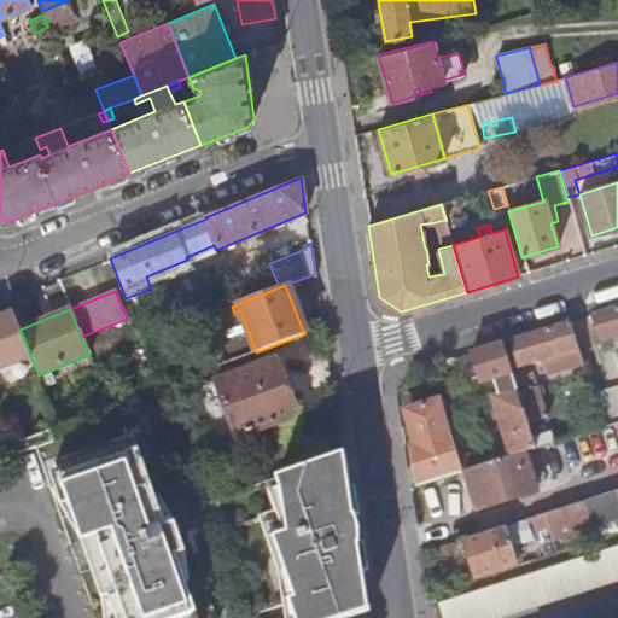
[(617,309),(594,318),(600,340),(617,334),(617,309)]
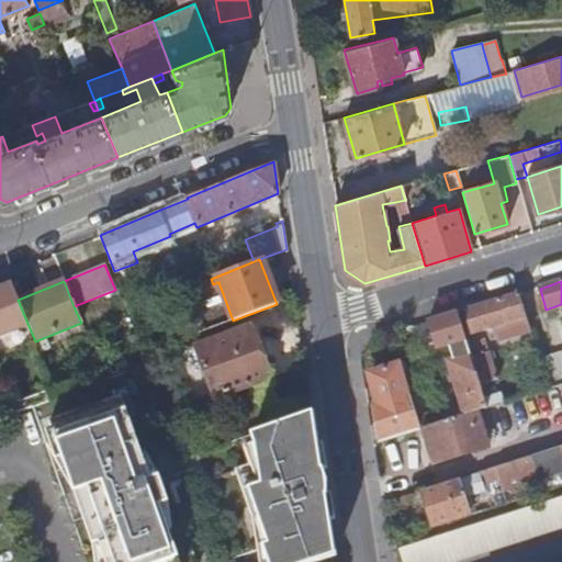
[(11,285),(0,290),(0,337),(29,326),(18,300),(11,285)]
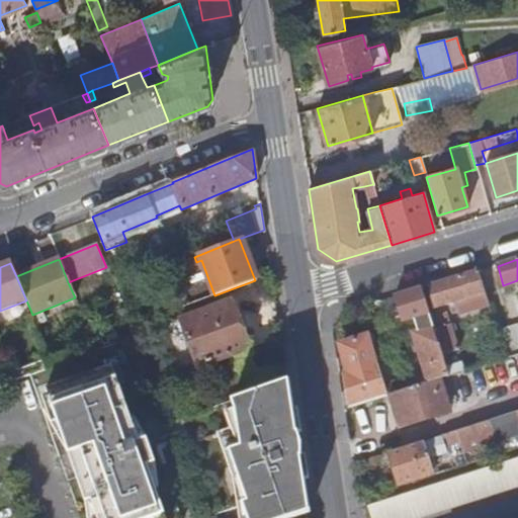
[(480,271),(429,286),(435,309),(454,303),(457,316),(490,307),(487,297),(480,271)]
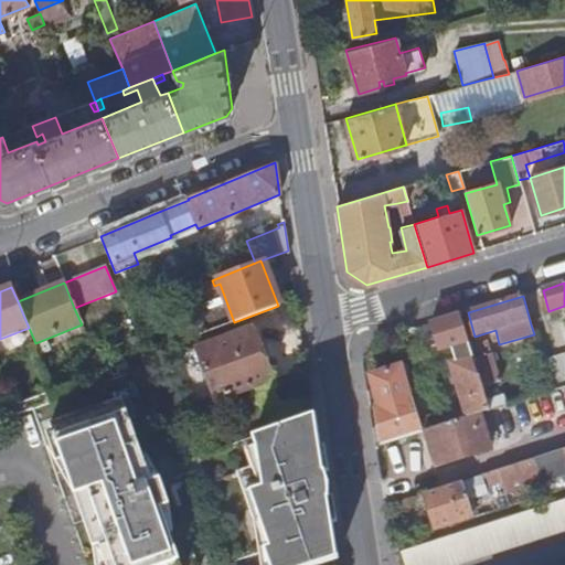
[(252,327),(196,348),(216,401),(273,380),(252,327)]
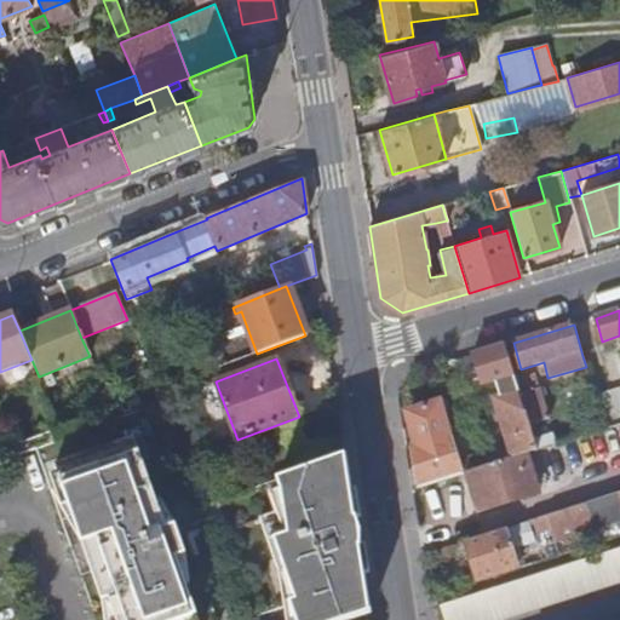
[(529,378),(515,383),(518,394),(528,426),(549,420),(537,382),(529,378)]
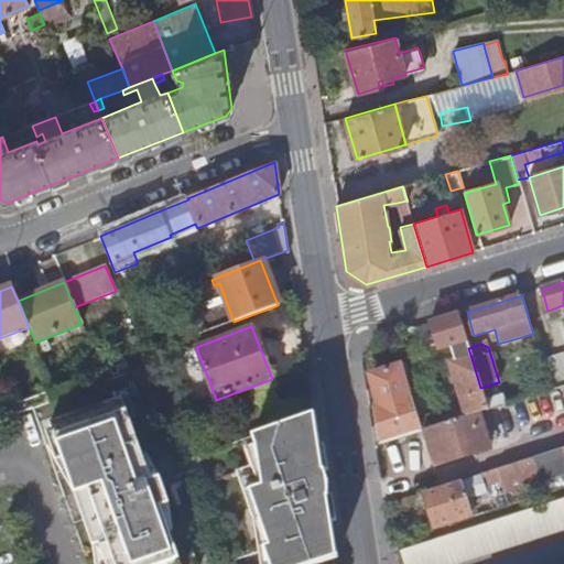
[(563,354),(543,360),(552,389),(563,384),(563,354)]
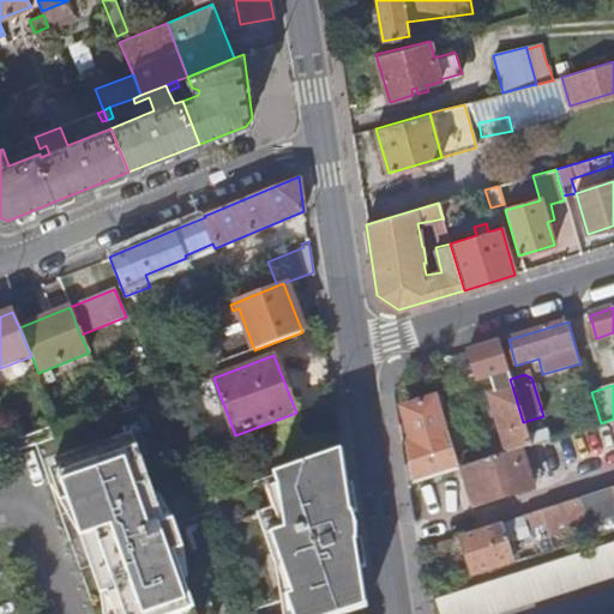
[(521,451),(531,447),(528,437),(523,422),(513,390),(489,397),(507,455),(521,451)]
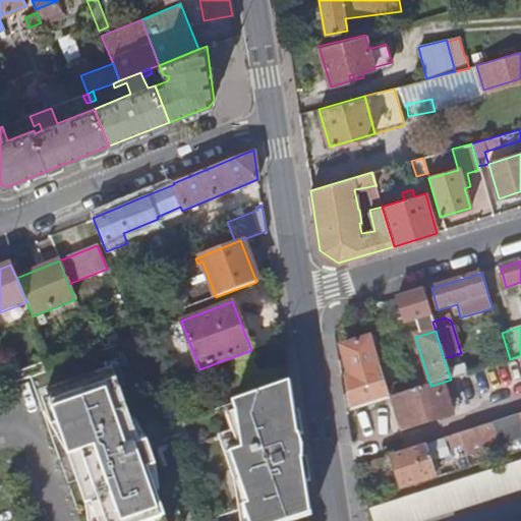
[(150,432),(115,336),(95,343),(51,360),(9,375),(12,385),(31,378),(85,520),(187,520),(160,447),(190,436),(221,513),(248,503),(254,520),(291,520),(309,515),(290,384),(278,387),(250,397),(150,432)]
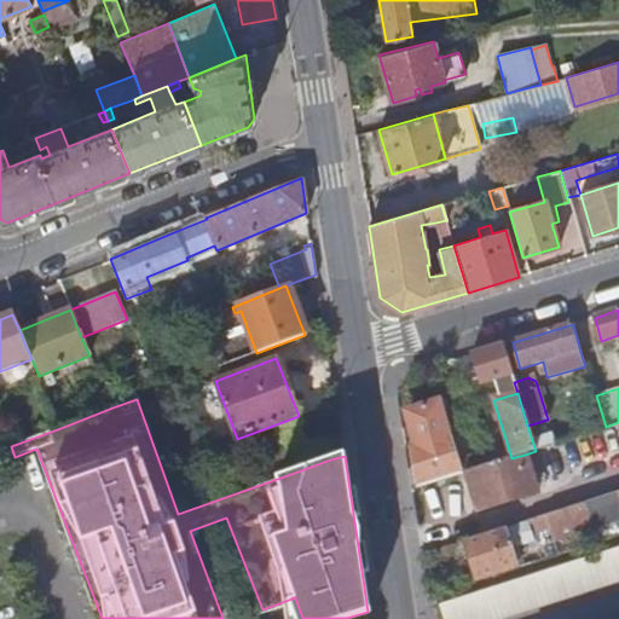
[(417,489),(466,473),(482,468),(479,460),(463,463),(464,467),(460,468),(439,404),(409,412),(415,449),(412,449),(417,489)]
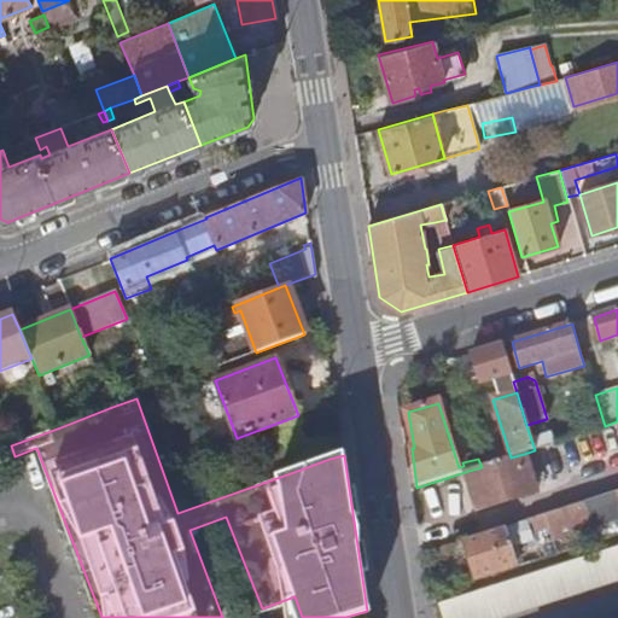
[(551,433),(531,439),(535,450),(554,444),(551,433)]
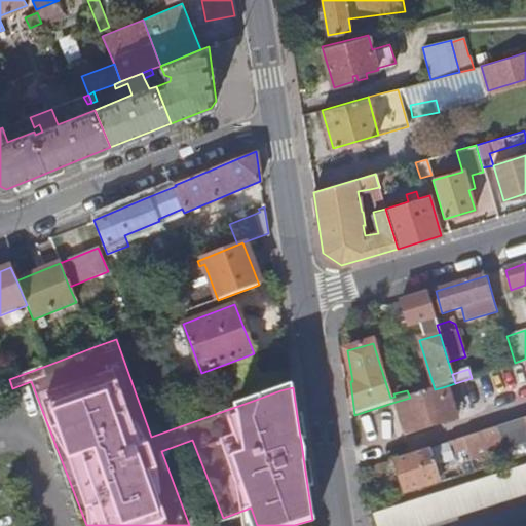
[(247,383),(253,401),(280,390),(274,374),(247,383)]
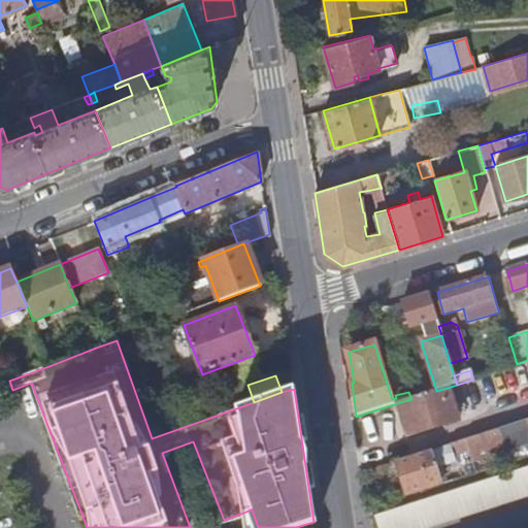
[(413,391),(415,398),(427,395),(424,387),(413,391)]
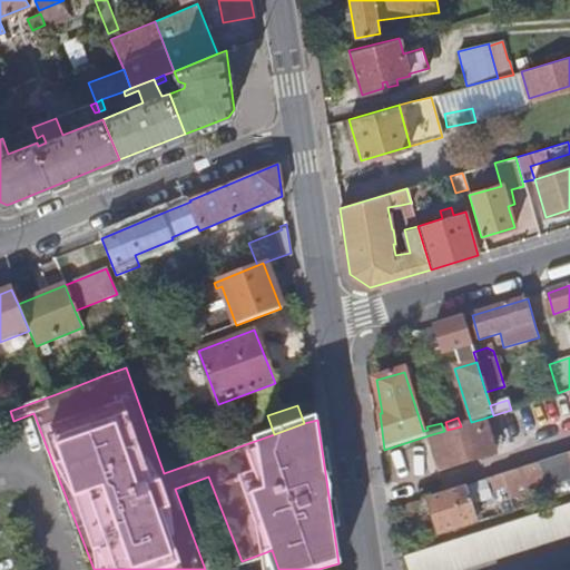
[(491,446),(483,419),(471,422),(461,426),(448,430),(444,431),(429,435),(440,472),(467,463),(464,460),(492,450),(491,446)]
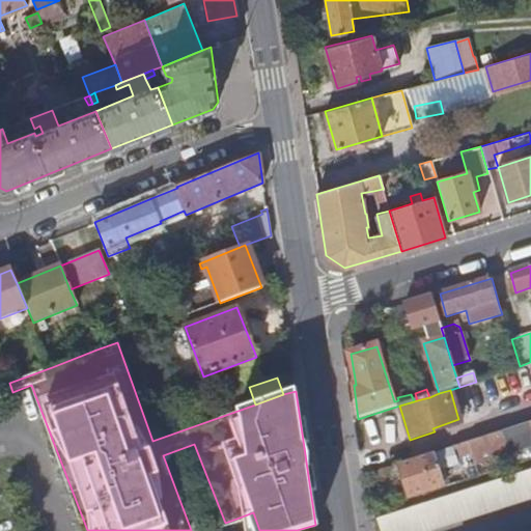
[(530,446),(530,431),(528,423),(452,448),(458,468),(463,466),(460,458),(471,454),(474,465),(530,446)]
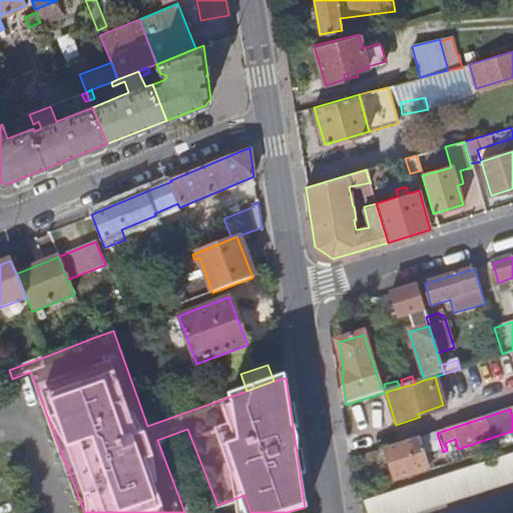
[(443,452),(437,433),(417,439),(422,455),(436,450),(437,454),(443,452)]
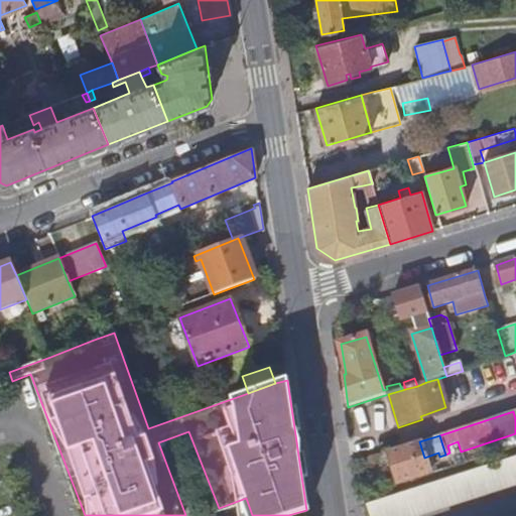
[(424,458),(419,441),(386,452),(397,485),(430,474),(424,458)]
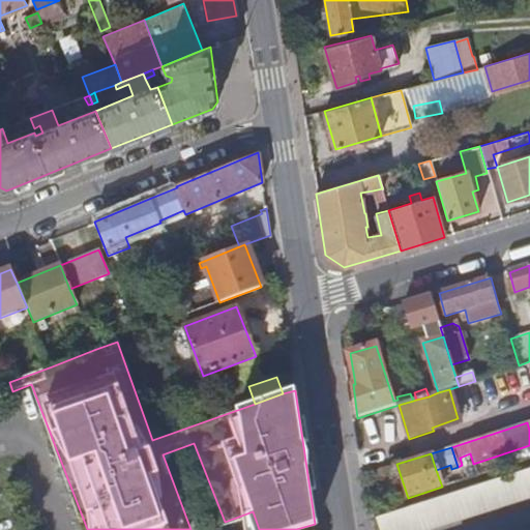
[(529,469),(377,519),(380,529),(428,529),(529,497),(529,469)]
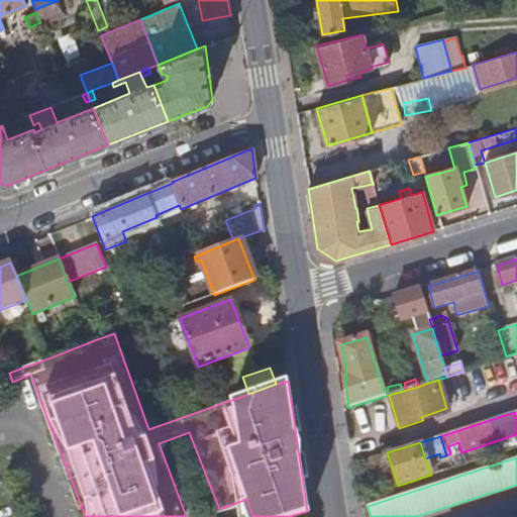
[(16,516),(4,482),(0,483),(0,516),(16,516)]
